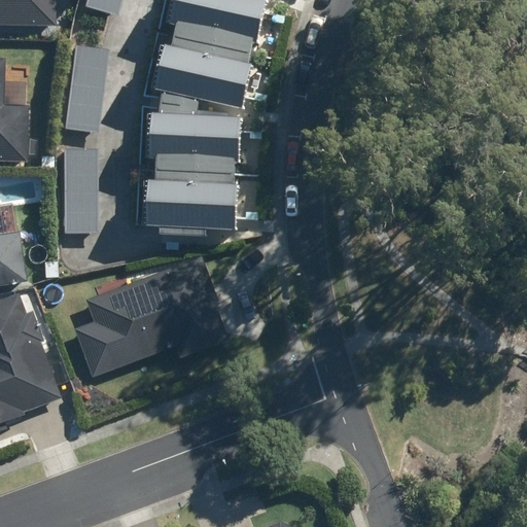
[(0,0),(0,27),(57,28),(56,0),(0,0)]
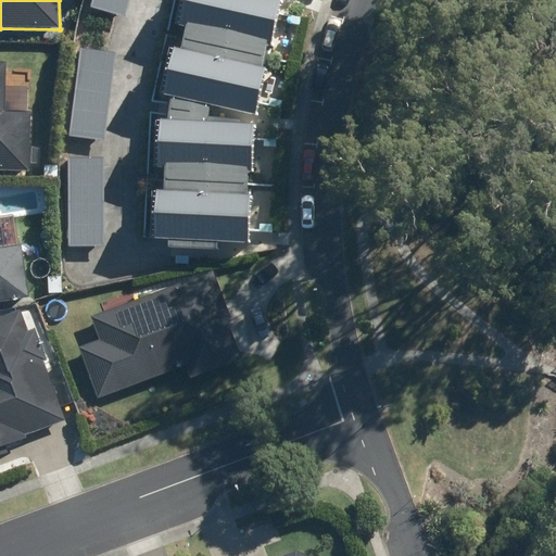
[(129,0),(91,0),(89,9),(124,20),(129,0)]
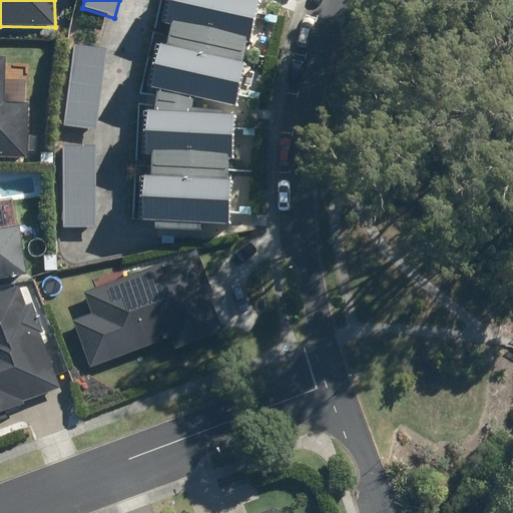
[(253,0),(166,0),(160,23),(248,48),(262,2),(253,0)]
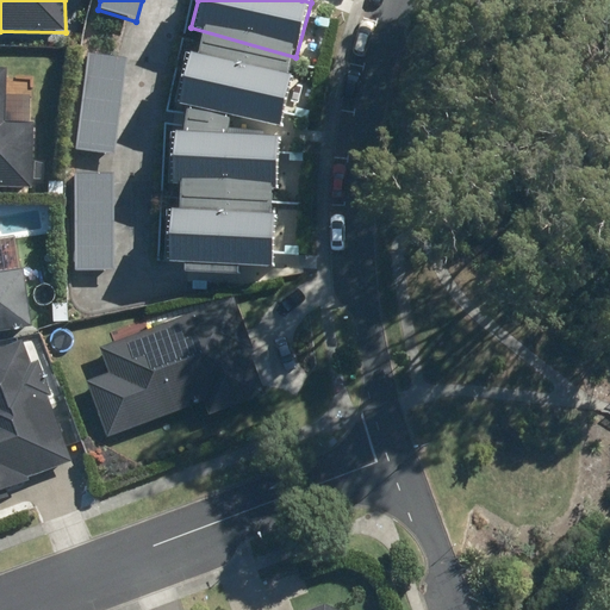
[(132,54),(89,48),(74,150),(117,156),(132,54)]
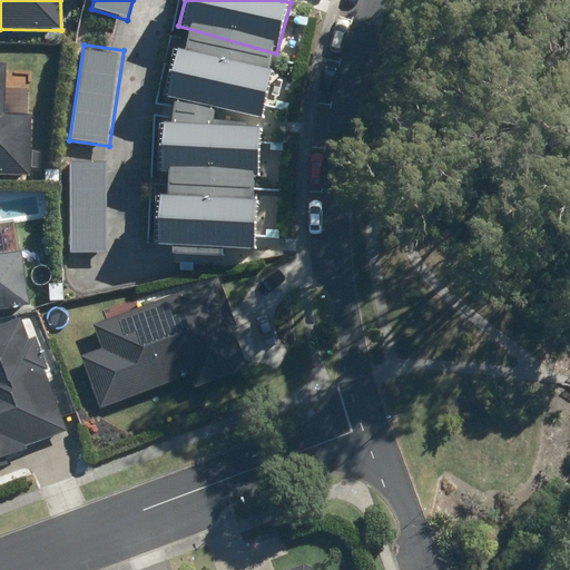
[(175,49),(164,98),(261,120),(272,71),(175,49)]
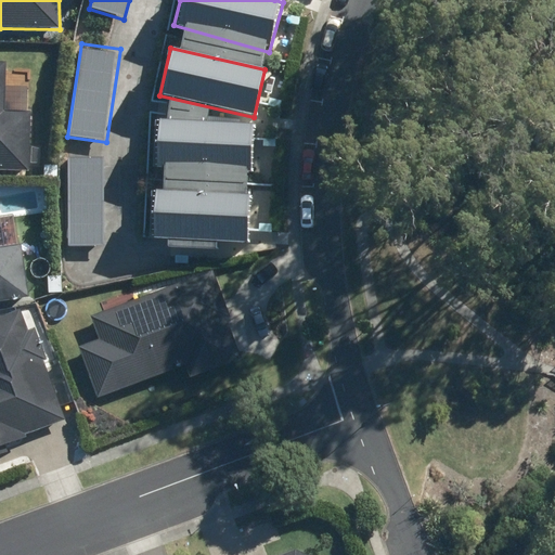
[(5,63),(0,63),(0,170),(29,171),(31,117),(3,117),(5,63)]
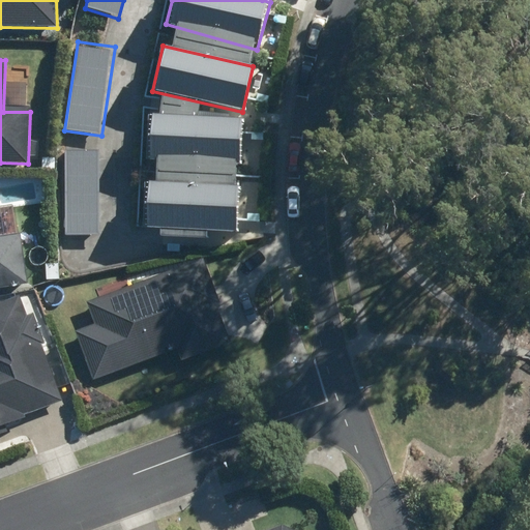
[(152,116),(148,160),(240,168),(244,124),(152,116)]
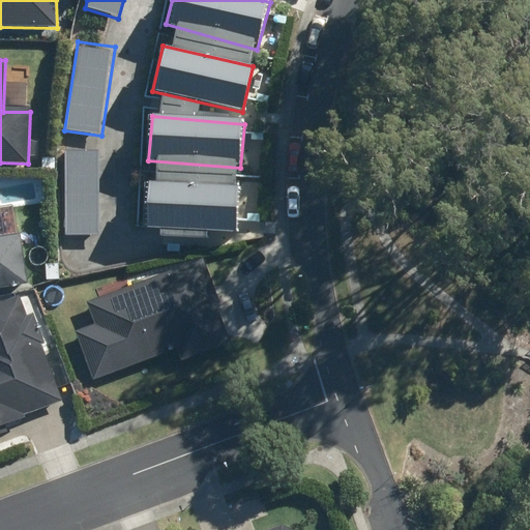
[(99,153),(66,153),(64,233),(97,234),(99,153)]
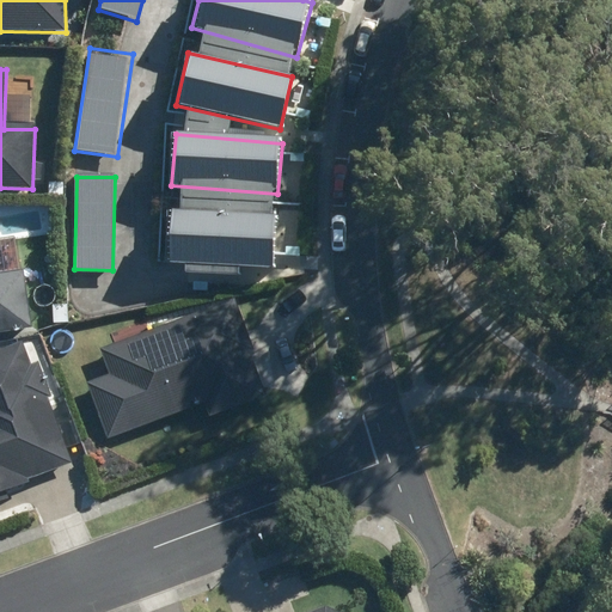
[(172,212),(171,264),(274,268),(275,215),(172,212)]
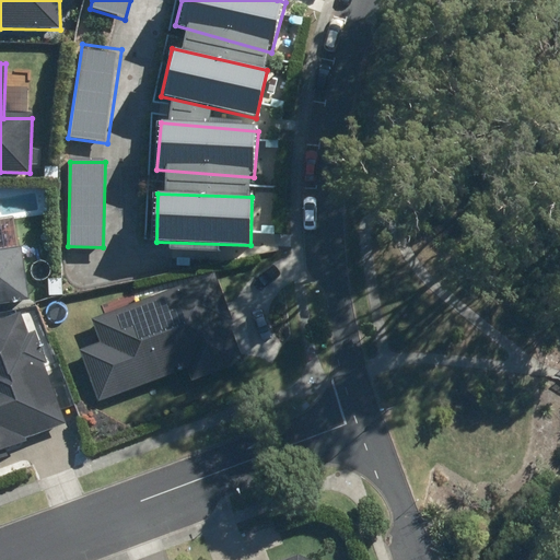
[(0,308),(28,305),(21,251),(0,254),(0,308)]
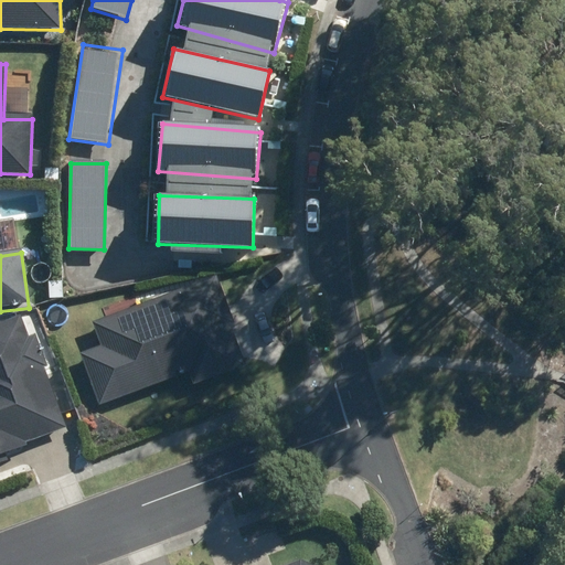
[(149,397),(241,362),(210,279),(93,324),(102,345),(78,354),(98,406),(146,388),(149,397)]
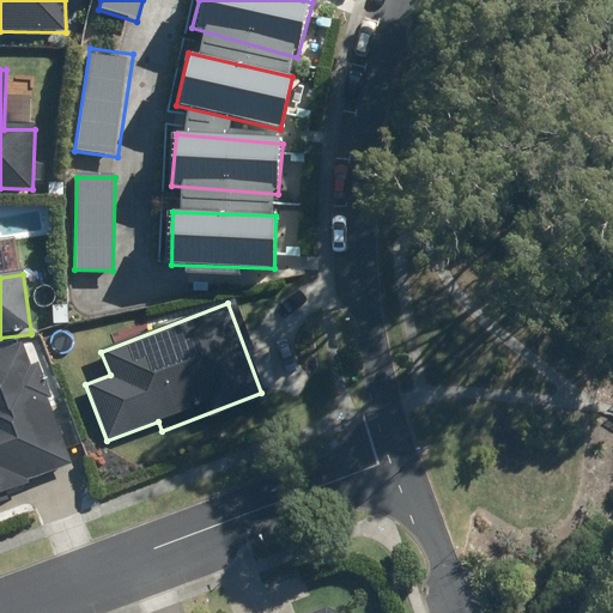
[(0,499),(74,466),(17,340),(0,347),(0,499)]
